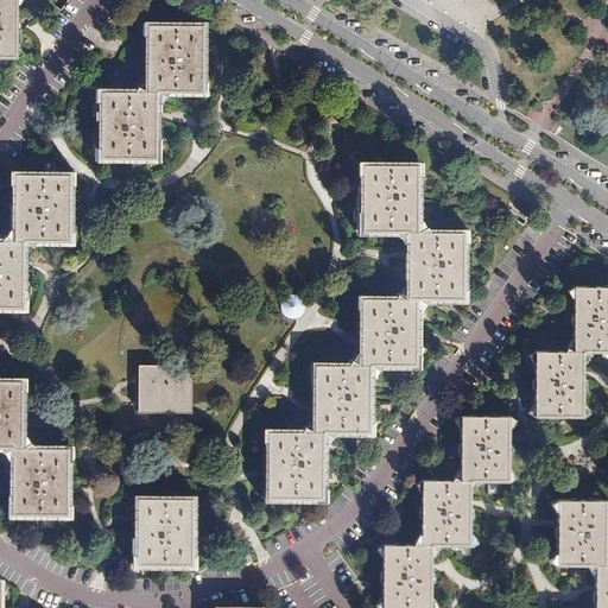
[(0,0),(0,57),(17,58),(17,0),(0,0)]
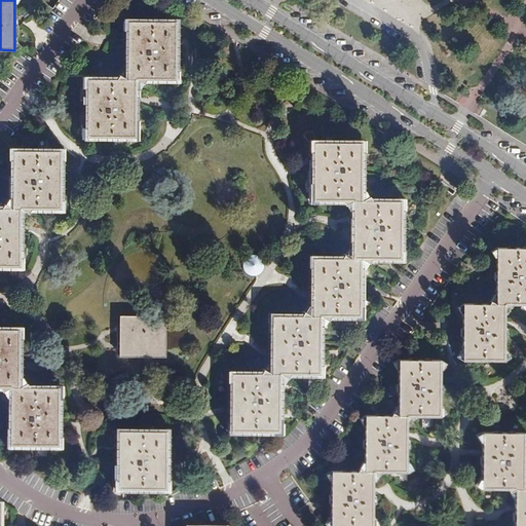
[(127,80),(137,80),(177,81),(178,23),(128,22),(127,80)]
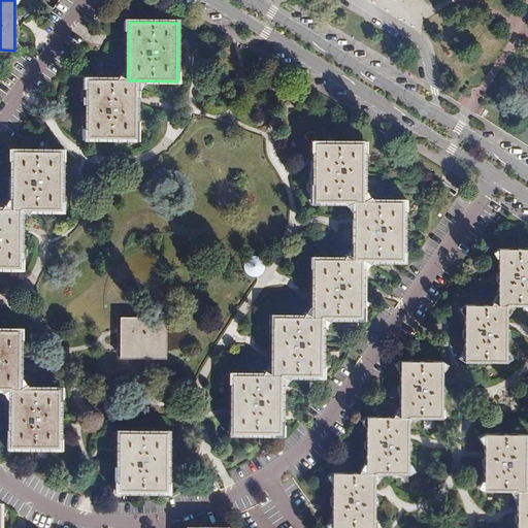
[(137,80),(128,80),(89,79),(88,137),(136,138),(137,80)]
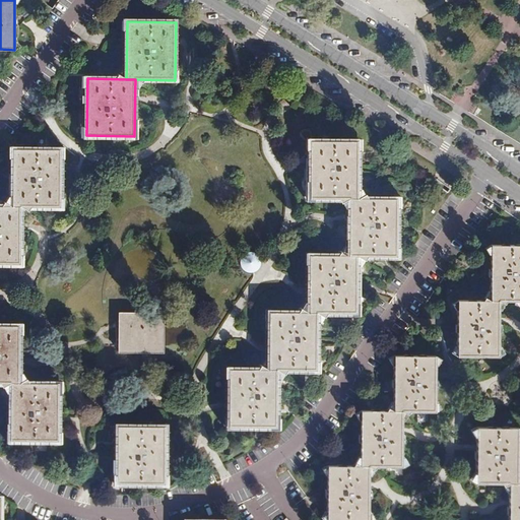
[(290,87),(285,96),(293,102),(299,92),(290,87)]
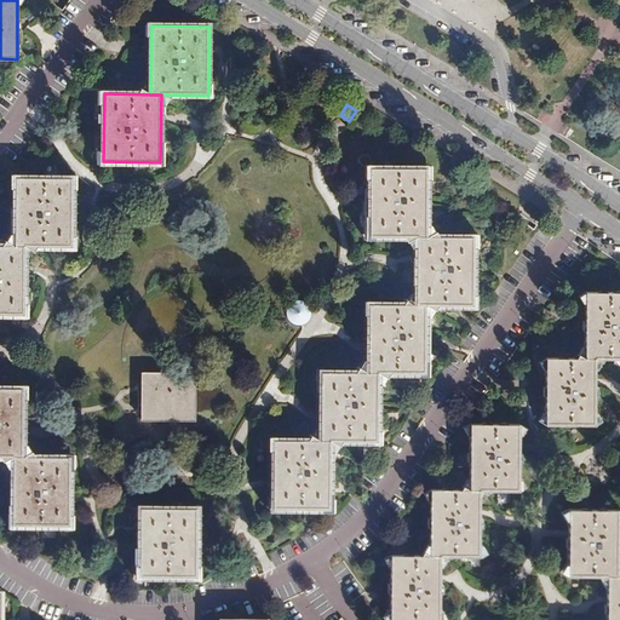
[(418,235),(426,236),(428,167),(371,166),(371,197),(369,235),(418,235)]
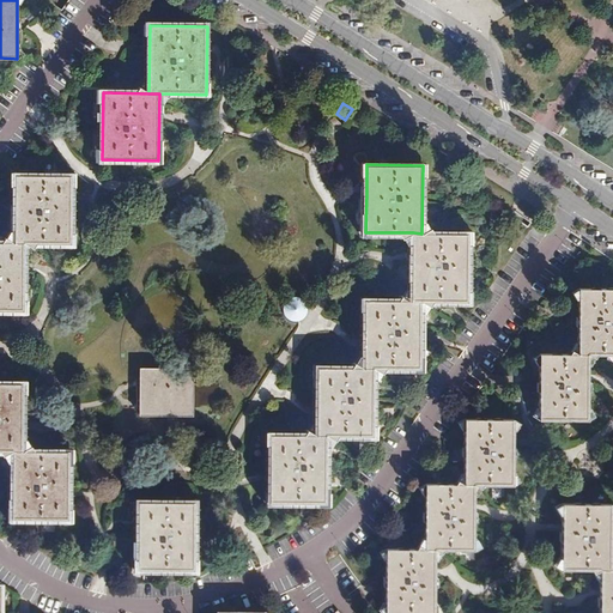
[(14,242),(25,243),(71,243),(72,176),(16,175),(14,242)]
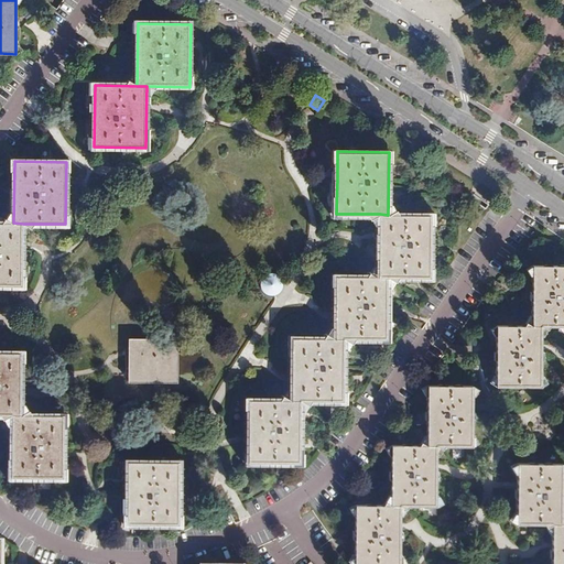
[(388,215),(380,214),(379,242),(379,277),(388,277),(431,277),(432,215),(388,215)]
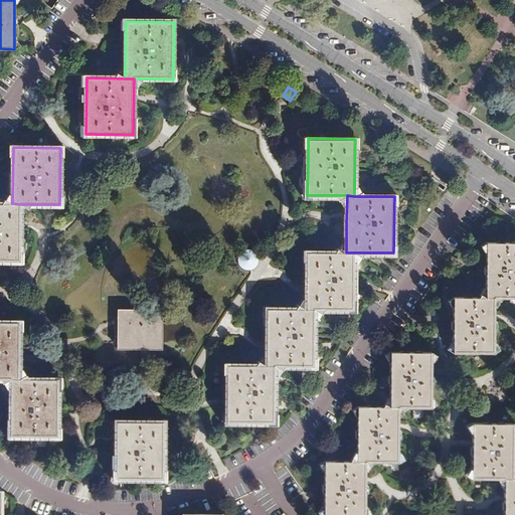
[(21,204),(12,203),(0,203),(0,261),(20,262),(21,204)]
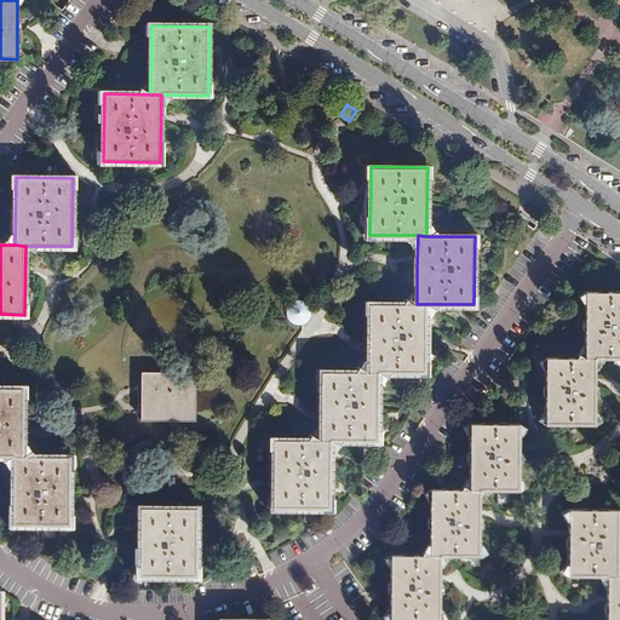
[(585,359),(596,359),(619,359),(619,291),(586,291),(585,359)]
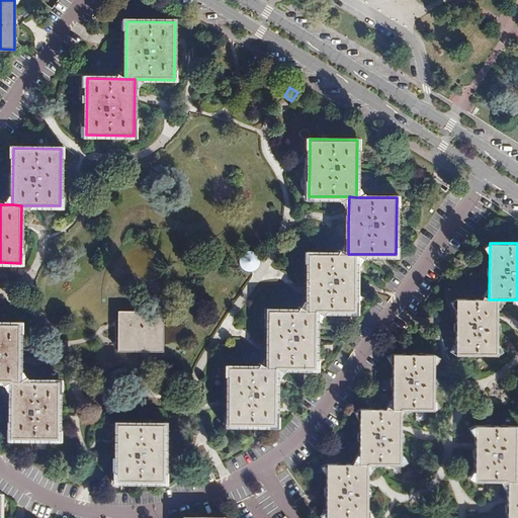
[(356,254),(348,254),(309,253),(308,286),(308,311),(317,311),(355,312),(356,254)]
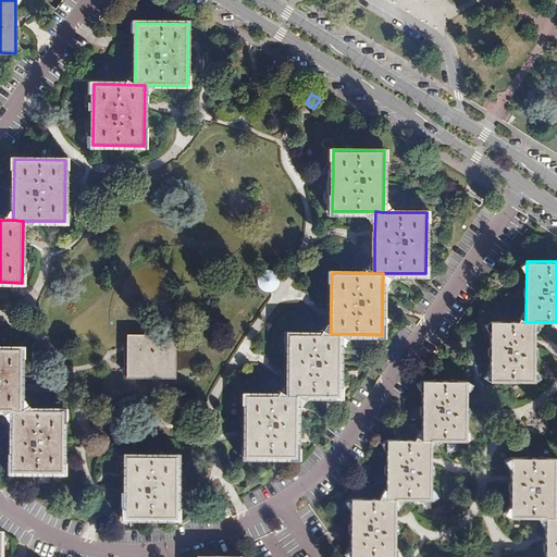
[(270,291),(273,281),(265,279),(261,288),(270,291)]
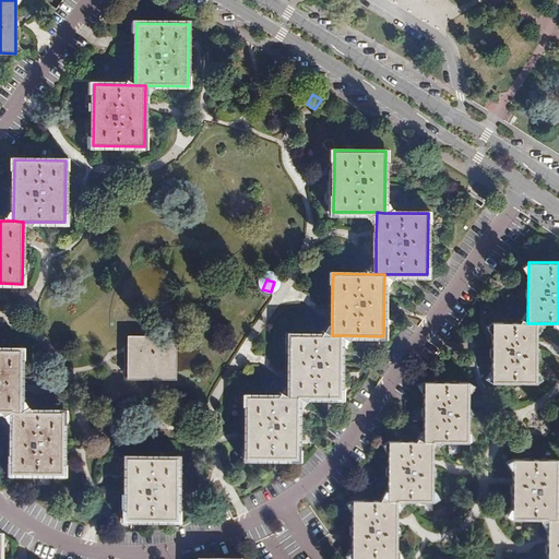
[(537,323),(527,323),(492,322),(491,383),(536,383),(537,345),(537,323)]
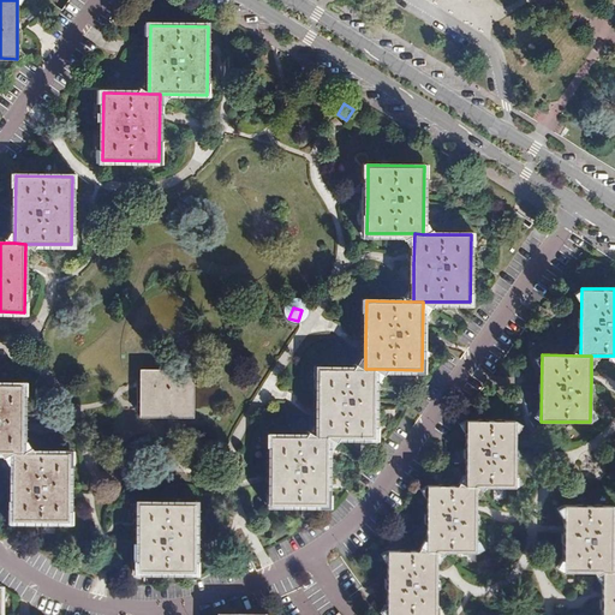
[(169,417),(196,417),(197,368),(180,368),(163,368),(136,366),(136,372),(136,375),(136,406),(136,416),(169,417)]
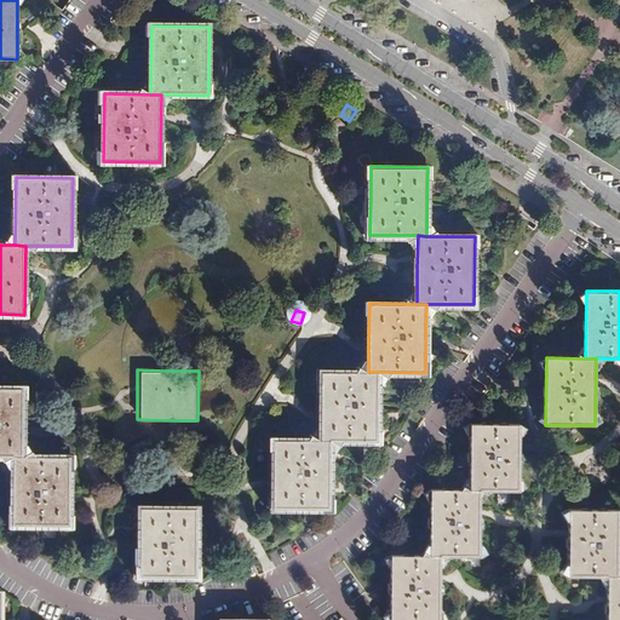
[(379,372),(368,372),(322,371),(321,411),(321,441),(332,441),(378,441),(379,372)]
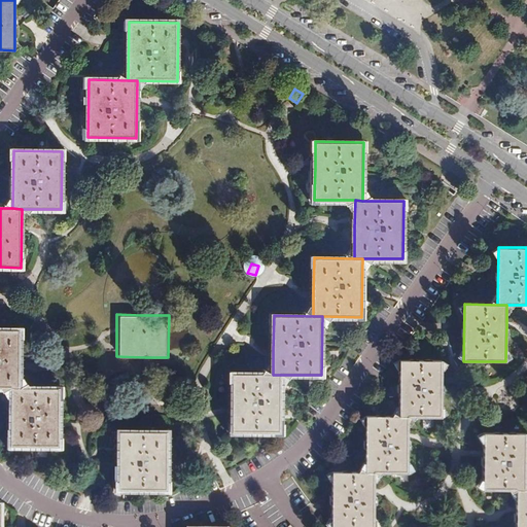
[(0,387),(11,387),(21,387),(21,361),(21,329),(0,329),(0,387)]
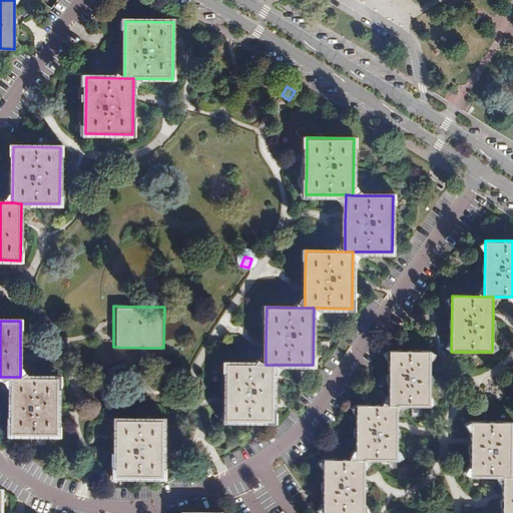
[(388,406),(398,406),(418,406),(429,406),(429,369),(430,352),(389,351),(388,406)]
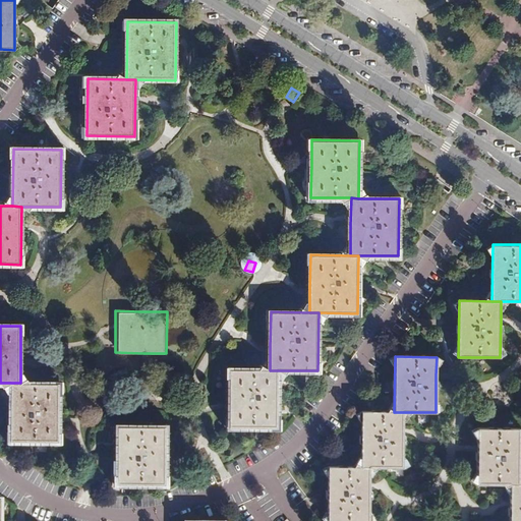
[(279,370),(270,370),(230,369),(229,406),(229,426),(278,427),(279,370)]
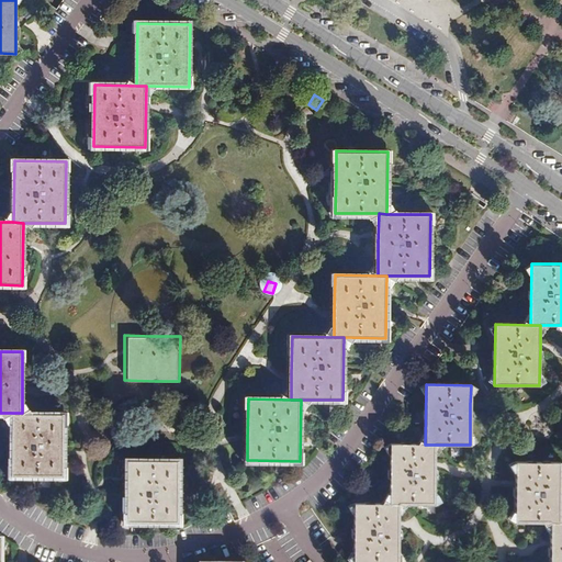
[(22,413),(12,413),(12,475),(64,475),(64,446),(64,413),(22,413)]
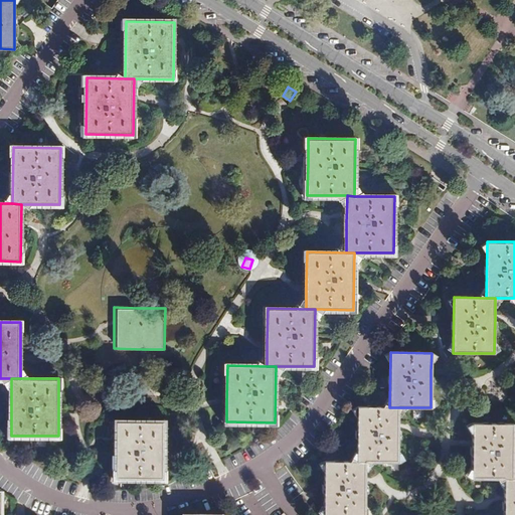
[(399,407),(389,407),(358,406),(357,461),(366,462),(398,462),(398,427),(399,407)]
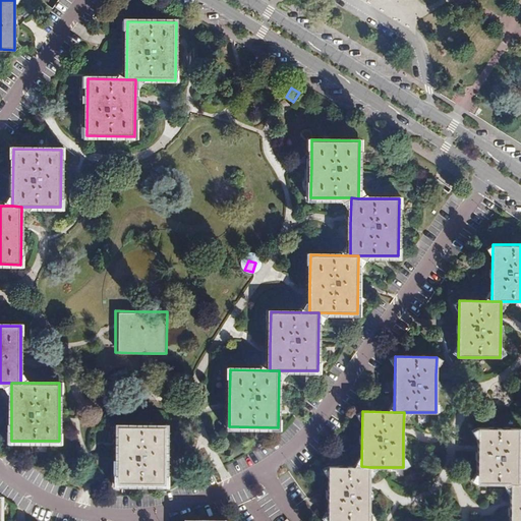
[(118,427),(117,484),(165,484),(165,427),(118,427)]
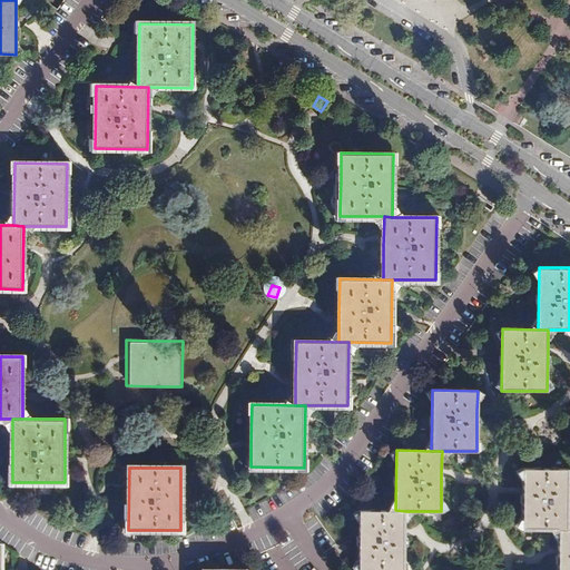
[(560,529),(568,529),(569,469),(523,469),(523,491),(523,529),(560,529)]
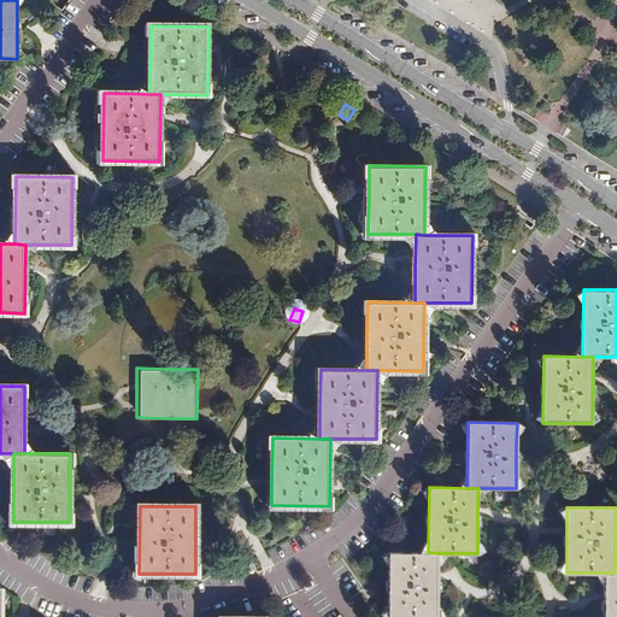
[(439,553),(428,552),(389,552),(387,616),(438,616),(439,577),(439,553)]
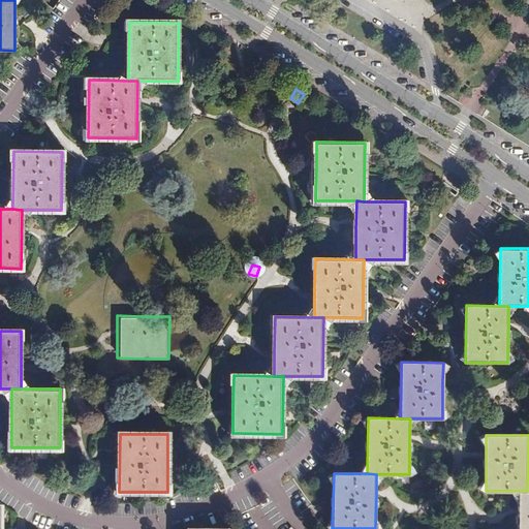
[(528,528),(528,491),(527,491),(520,491),(520,511),(519,528),(528,528)]
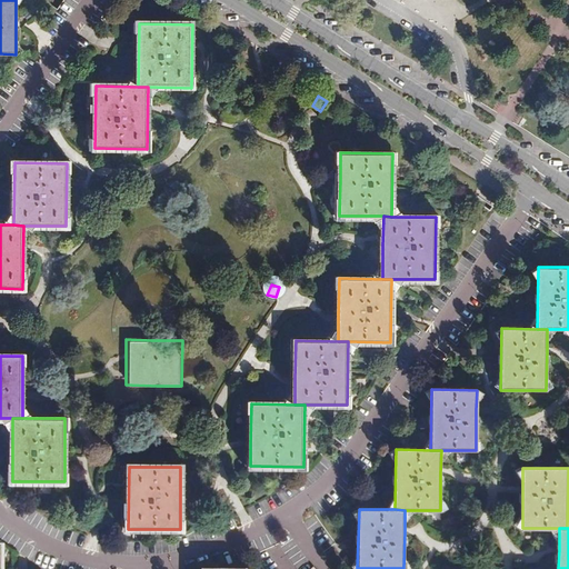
All buildings are outlined.
